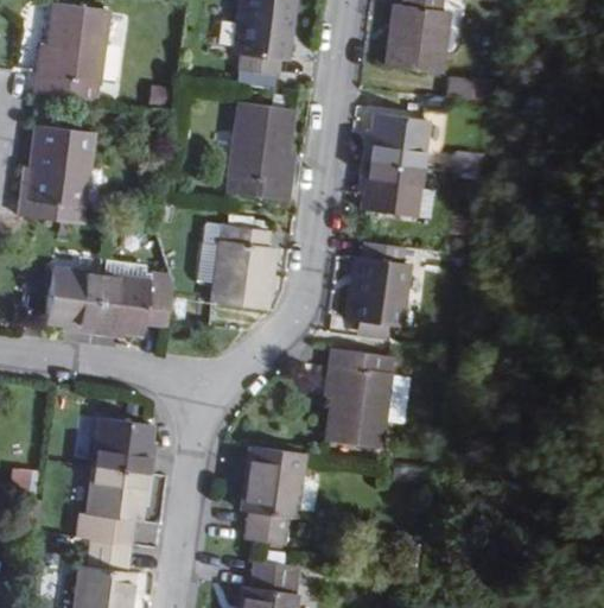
[(291,59),(298,0),(245,0),(239,51),(245,54),(243,69),(281,75),(284,58),(291,59)]
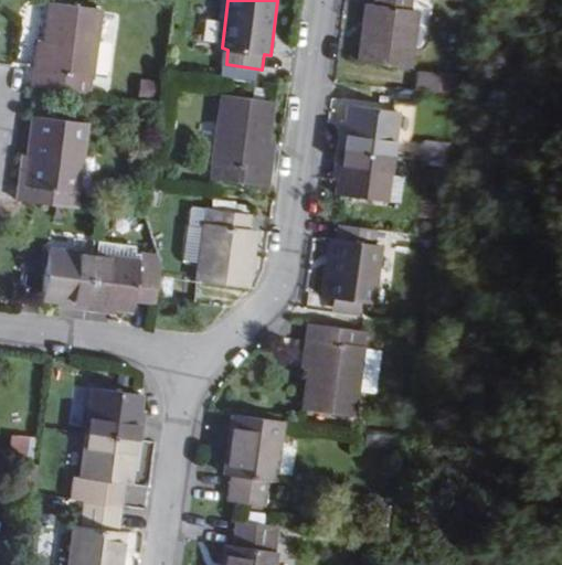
[(415,9),(415,0),(380,0),(380,3),(373,3),(366,61),(414,67),(422,10),(415,9)]
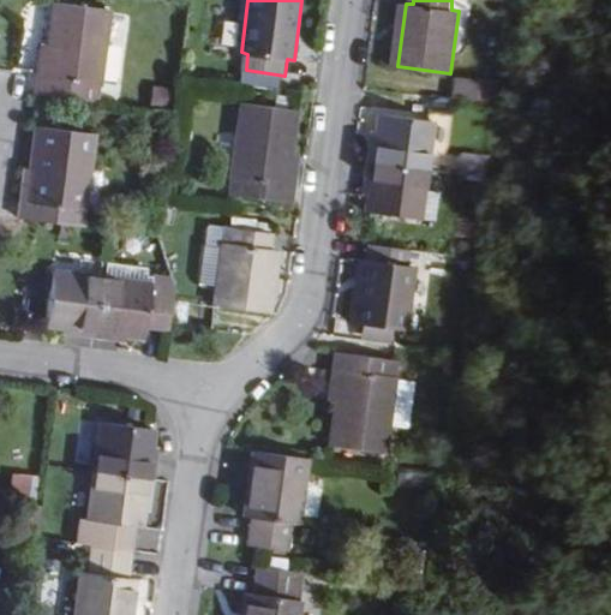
[(49,77),(42,76),(40,93),(101,100),(114,9),(59,1),(49,77)]
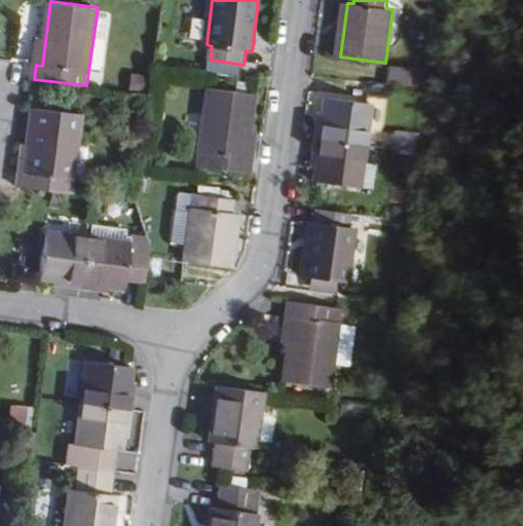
[(389,68),(387,83),(425,88),(427,73),(389,68)]
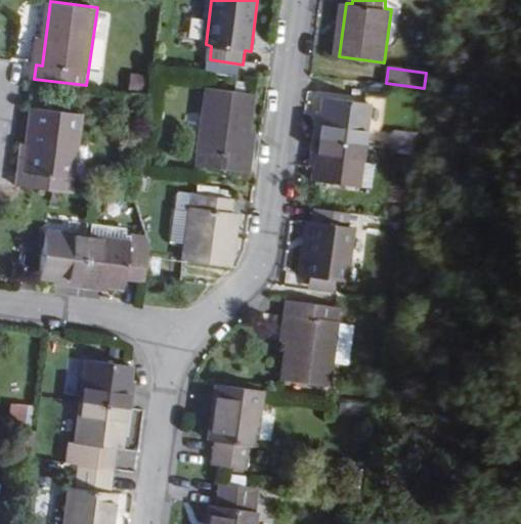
[(246,157),(255,92),(210,85),(200,164),(250,172),(252,158),(246,157)]
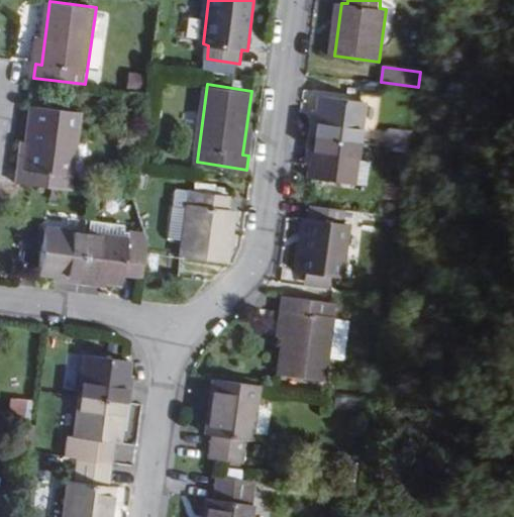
[(317,123),(313,122),(311,136),(361,141),(366,101),(321,96),(317,123)]
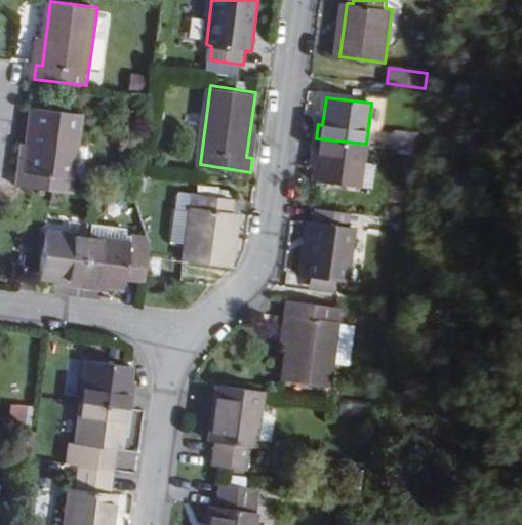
[(28,171),(21,171),(18,187),(72,194),(82,115),(36,109),(28,171)]
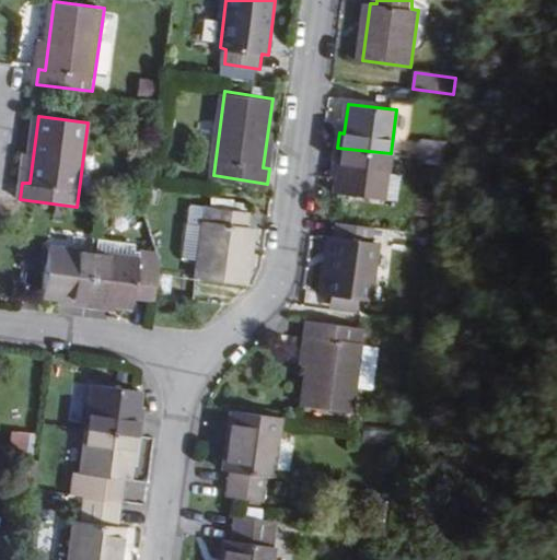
[(417,155),(441,156),(441,141),(418,140),(417,155)]
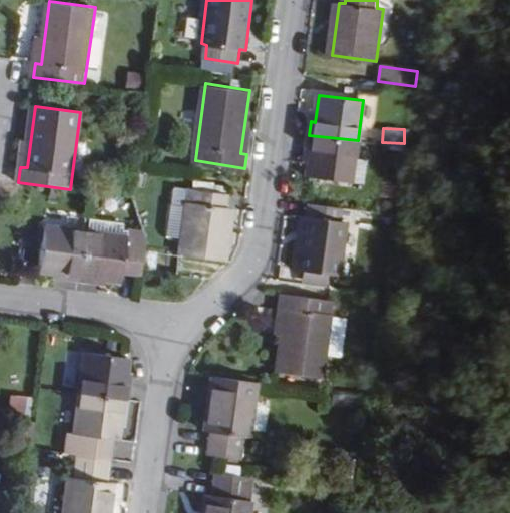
[(308,177),(353,182),(358,140),(309,135),(307,150),(311,150),(308,177)]
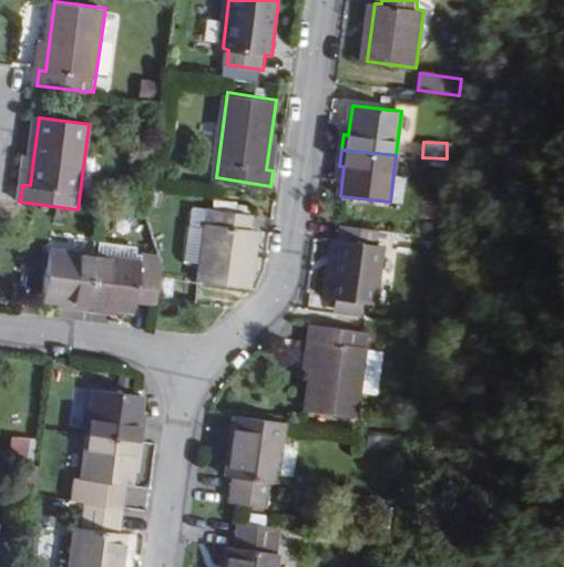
[(252,226),(255,212),(221,207),(218,220),(212,220),(206,259),(204,277),(250,284),(258,227),(252,226)]
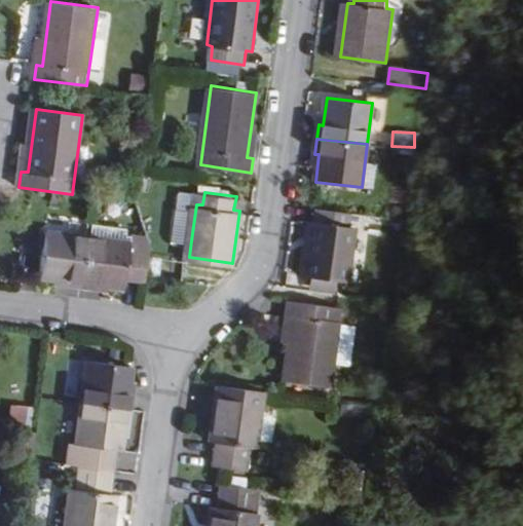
[(191,240),(195,208),(180,205),(176,238),(191,240)]
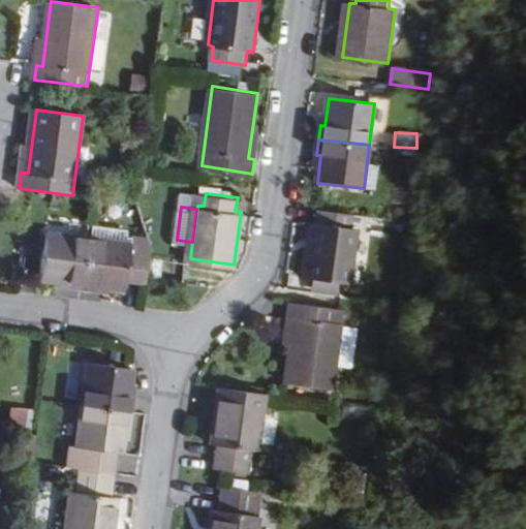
[(353,226),(354,213),(320,209),(318,223),(312,222),(304,275),(351,282),(359,227),(353,226)]
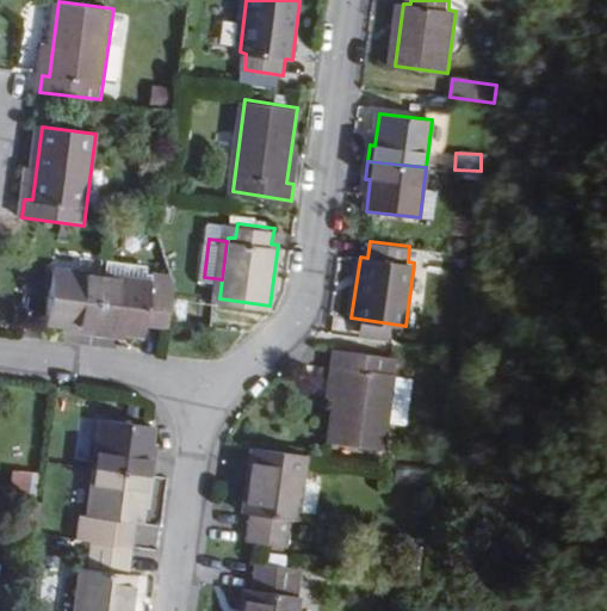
[(59,251),(56,272),(79,275),(81,253),(59,251)]
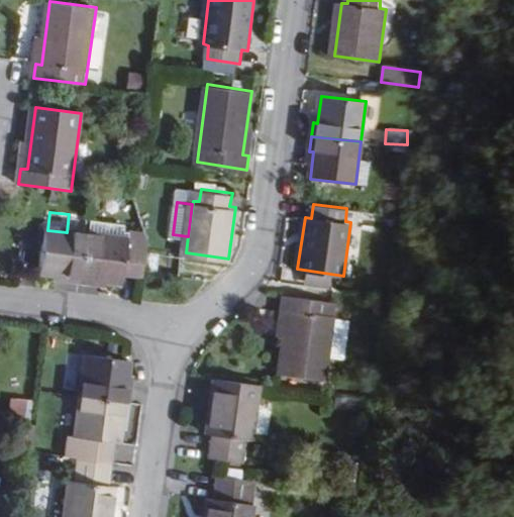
[(91,222),(90,235),(125,240),(127,227),(91,222)]
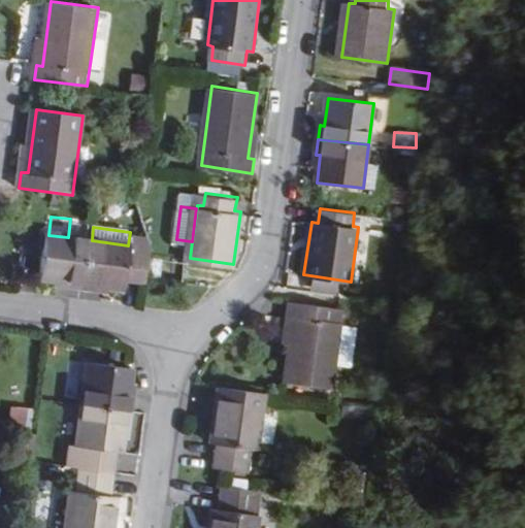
[(92,240),(48,235),(42,281),(71,285),(70,288),(85,290),(92,240)]
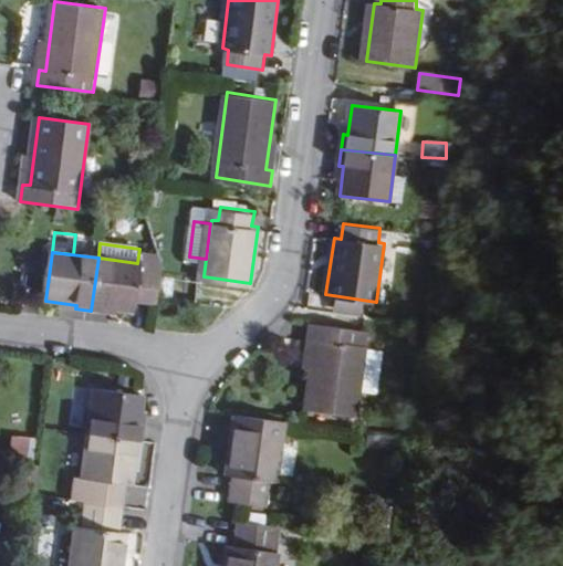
[(107,308),(136,313),(137,303),(159,305),(160,300),(164,266),(137,263),(98,258),(91,311),(107,313),(107,308)]
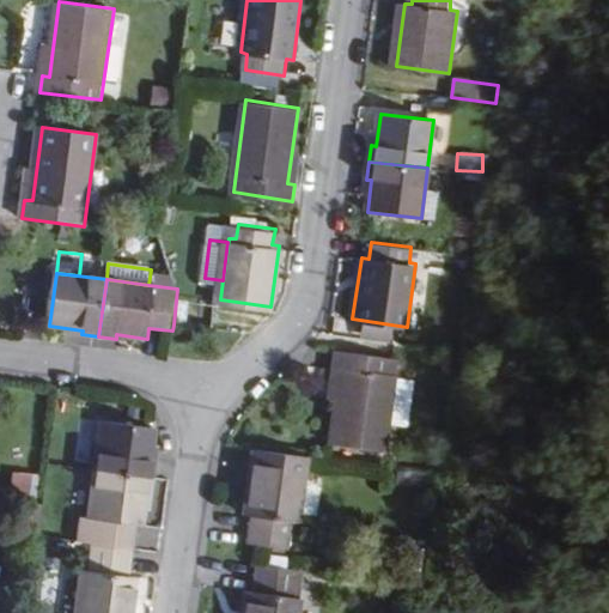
[(360,323),(358,337),(385,341),(387,327),(360,323)]
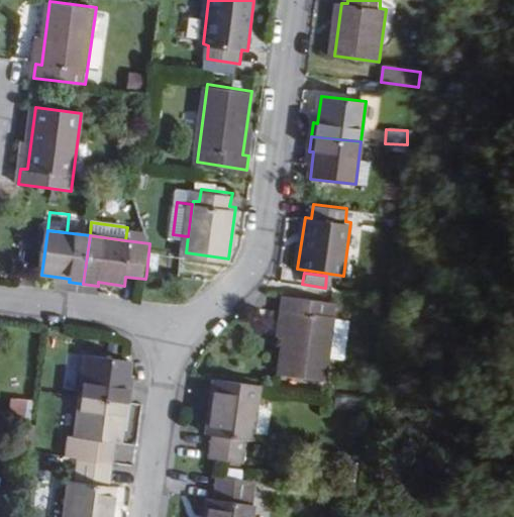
[(282,376),(326,381),(328,356),(333,318),(334,302),(284,296),(283,310),(290,311),(282,376)]
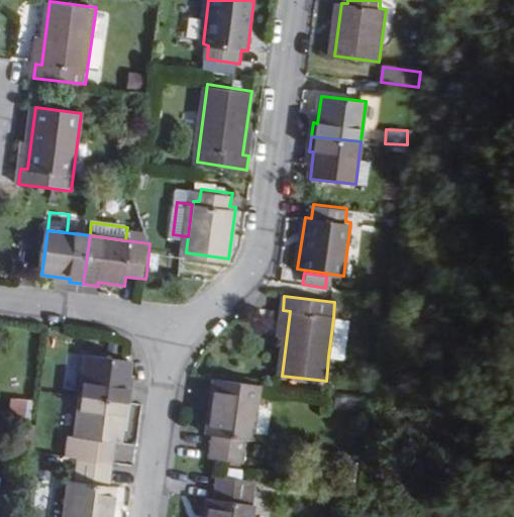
[(347,358),(351,319),(333,318),(328,356),(347,358)]
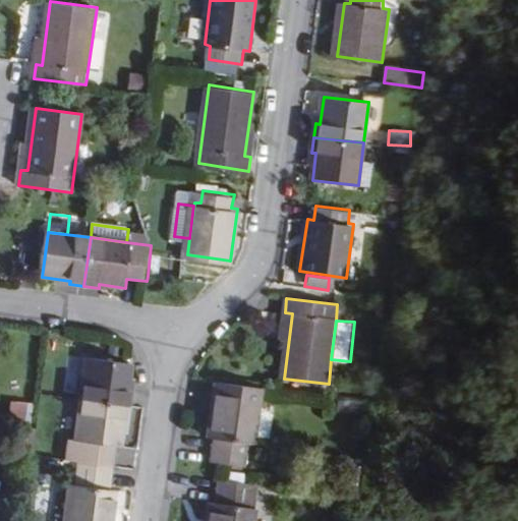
[(129,392),(133,363),(89,356),(83,401),(132,407),(134,393),(129,392)]
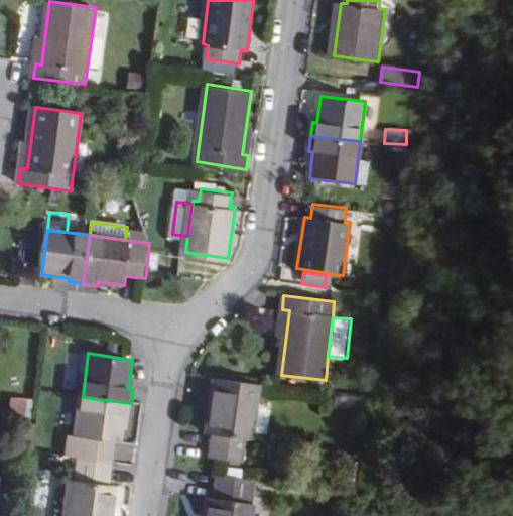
[(209,433),(216,434),(213,456),(243,460),(246,437),(252,438),(258,384),(216,378),(209,433)]
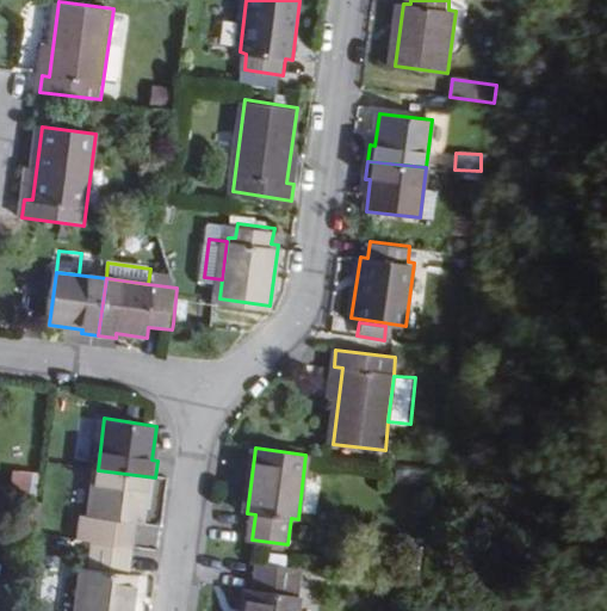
[(97,519),(95,541),(132,547),(135,524),(143,525),(147,492),(154,492),(155,477),(98,470),(91,518),(97,519)]
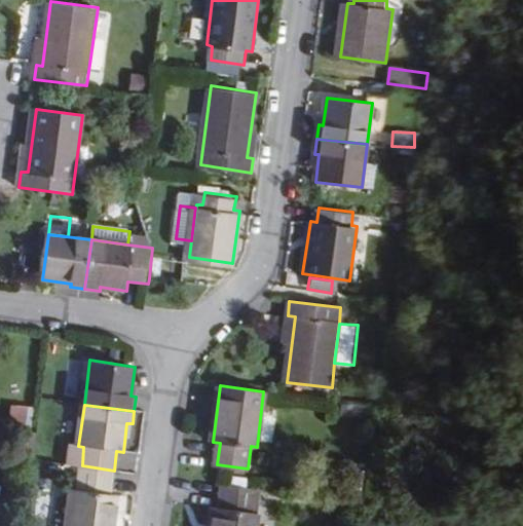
[(111,496),(114,471),(82,465),(78,492),(72,491),(67,525),(113,525),(118,496),(111,496)]
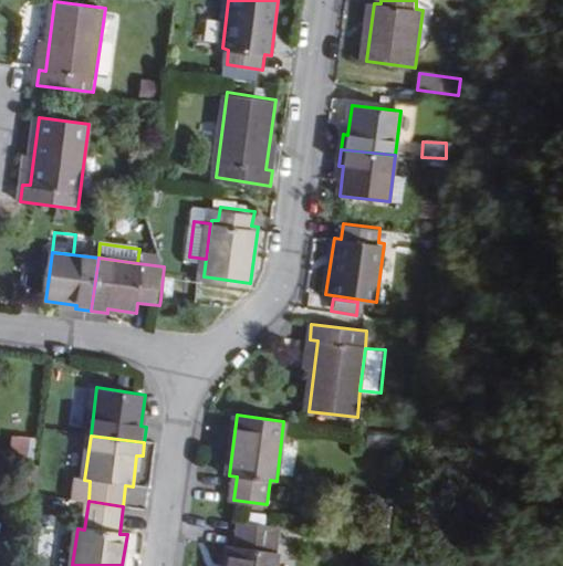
[(271,551),(275,526),(242,521),(238,546),(230,545),(227,565),(277,565),(279,553),(271,551)]
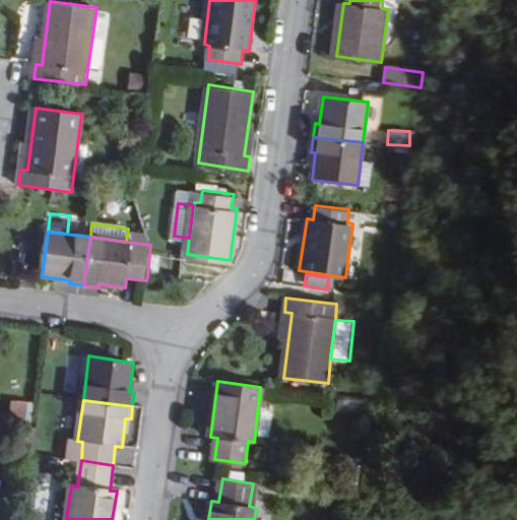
All buildings are outlined.
